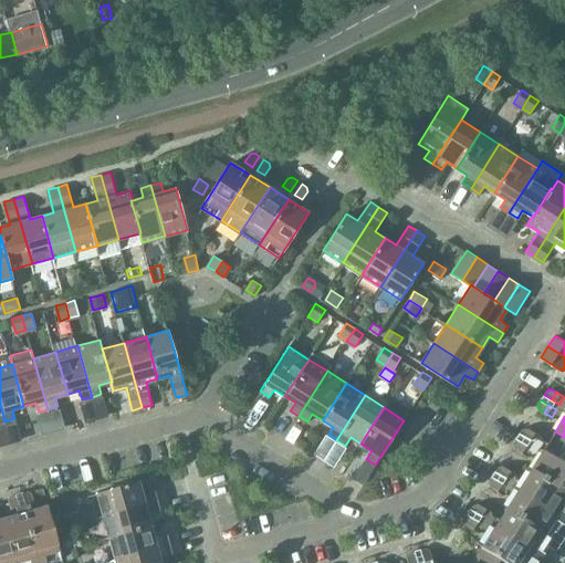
[(527,438),(532,430),(527,427),(523,428),(520,433),(527,438)]
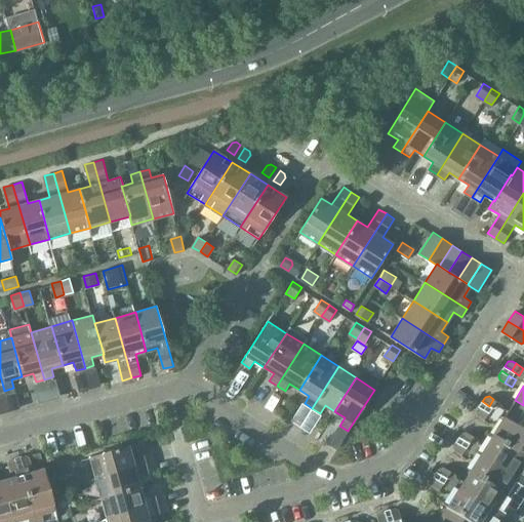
[(493,399),(489,406),(496,410),(500,403),(493,399)]
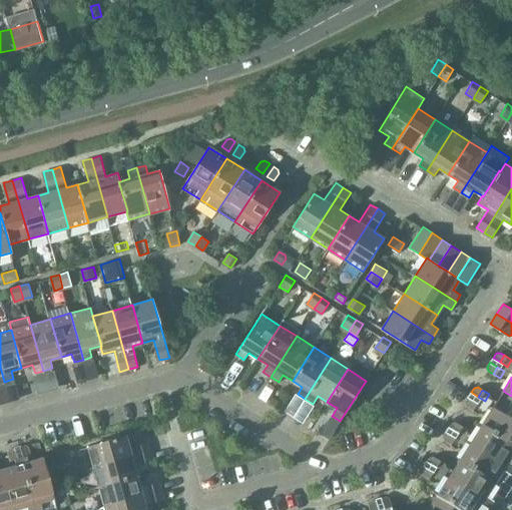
[(511,396),(503,391),(492,408),(511,420),(511,396)]
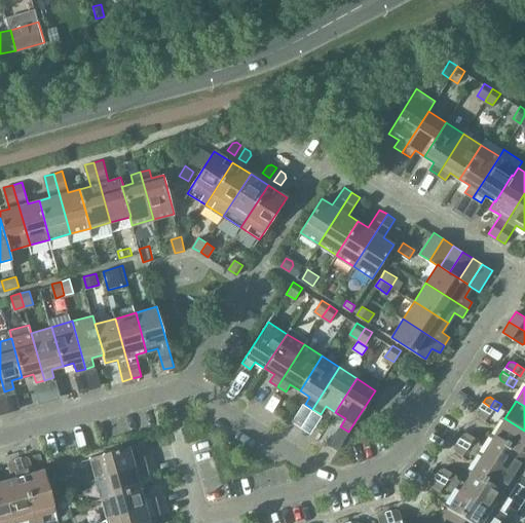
[(478,415),(483,418),(487,411),(480,406),(477,411),(478,415)]
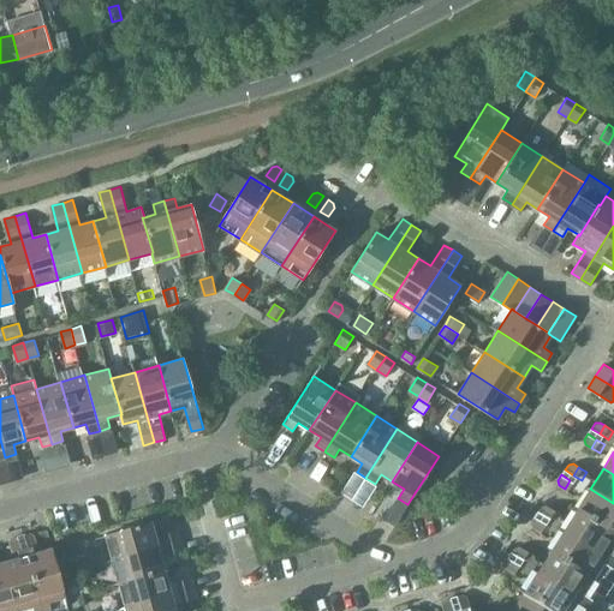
[(570,480),(565,489),(573,495),(578,486),(570,480)]
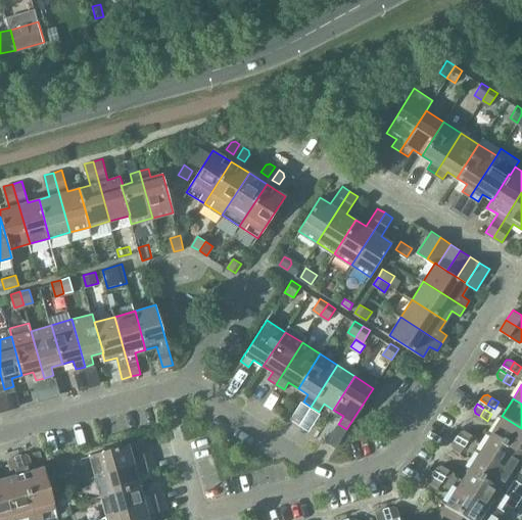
[(490,434),(521,454),(521,428),(502,416),(490,434)]
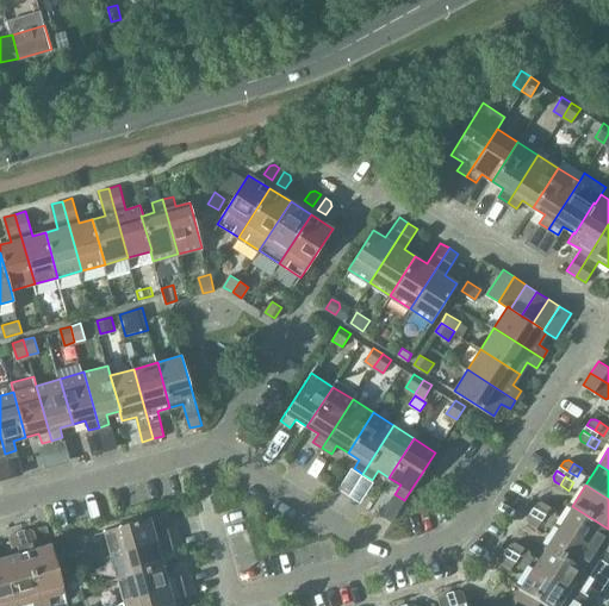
[(542,512),(548,504),(542,500),(538,501),(534,506),(542,512)]
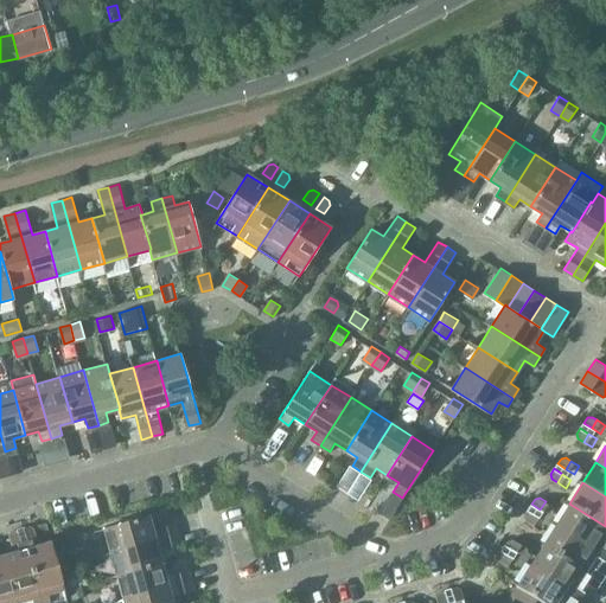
[(546,501),(540,510),(548,515),(554,506),(546,501)]
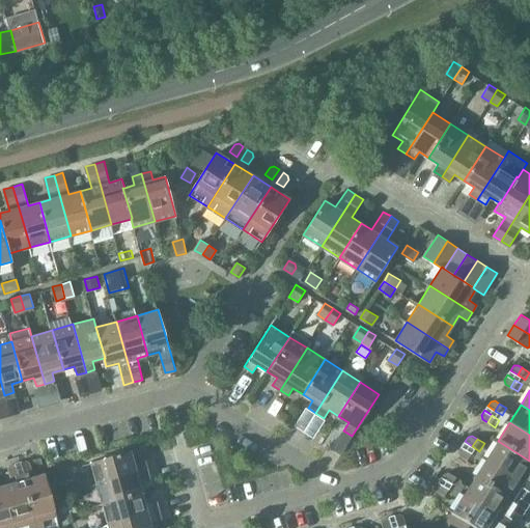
[(529,461),(498,441),(486,459),(529,485),(529,461)]
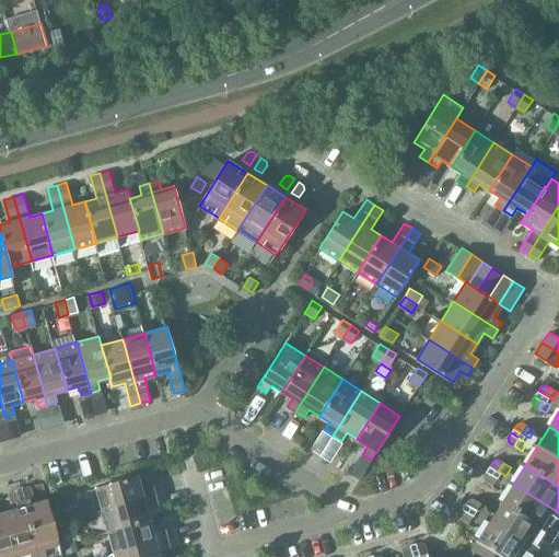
[(485,480),(489,484),(495,475),(487,471),(484,475),(485,480)]
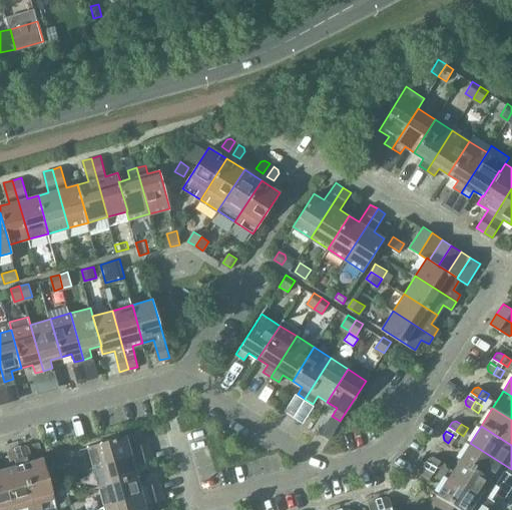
[(152,450),(150,441),(129,447),(126,435),(88,446),(94,466),(152,450)]
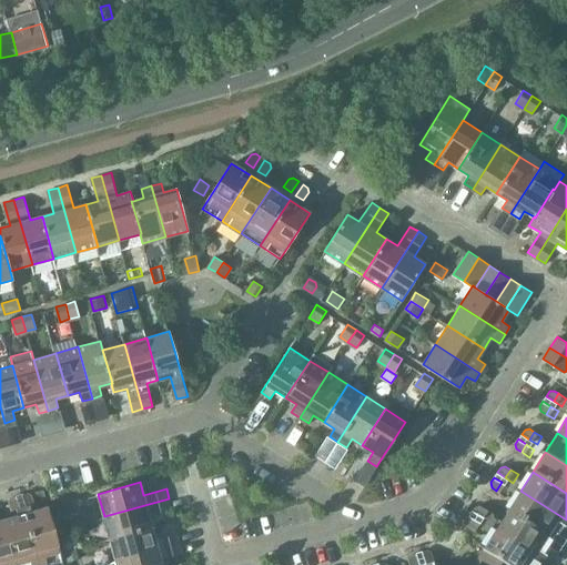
[(502,482),(496,491),(505,495),(509,487),(502,482)]
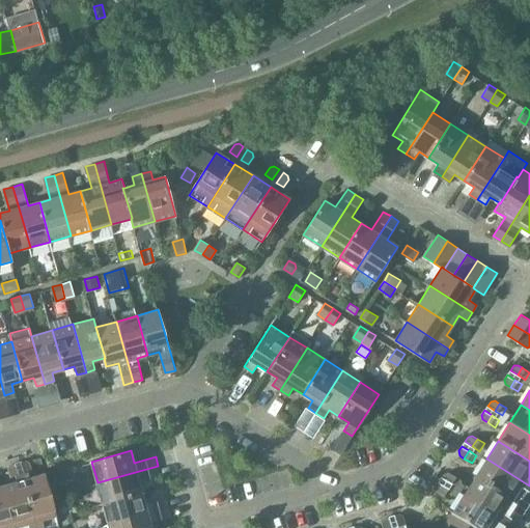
[(475,476),(527,509),(529,505),(529,502),(523,498),(529,489),(529,485),(486,459),(475,476)]
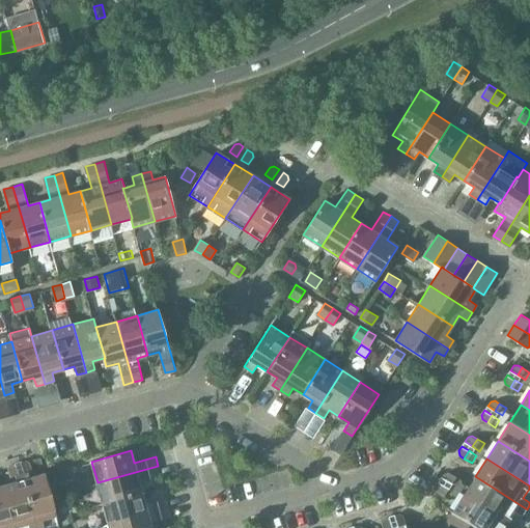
[(27,460),(21,461),(25,473),(32,470),(30,462),(27,460)]
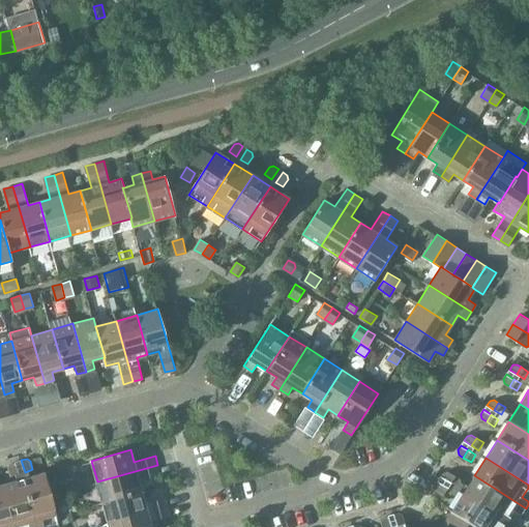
[(10,463),(8,467),(11,475),(20,473),(16,462),(10,463)]
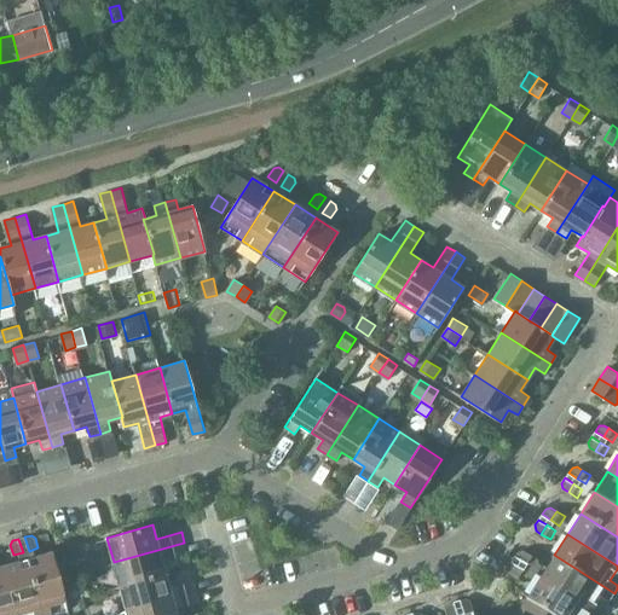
[(186,553),(184,543),(114,562),(120,586),(166,573),(162,561),(186,553)]
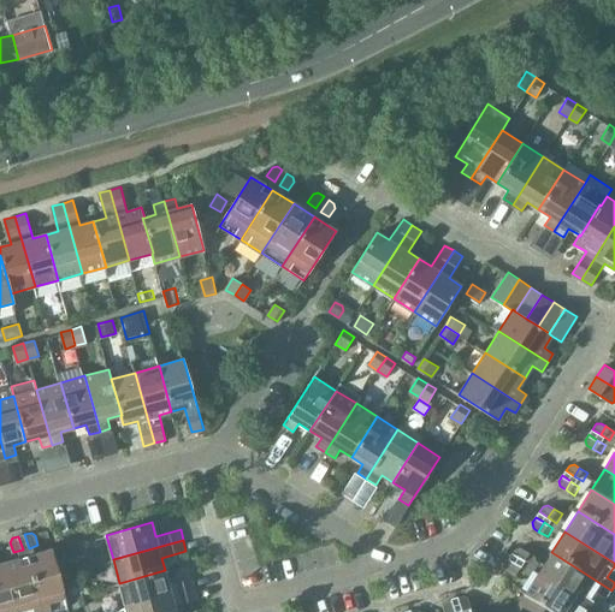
[(521,558),(526,550),(521,546),(516,547),(513,553),(521,558)]
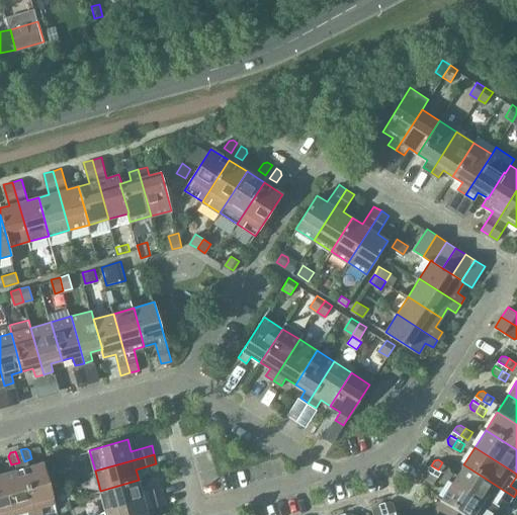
[(57,509),(44,462),(23,468),(36,514),(57,509)]
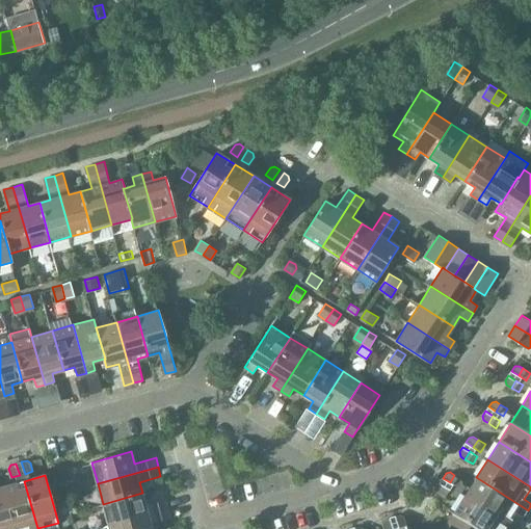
[(454,475),(450,482),(457,487),(461,480),(454,475)]
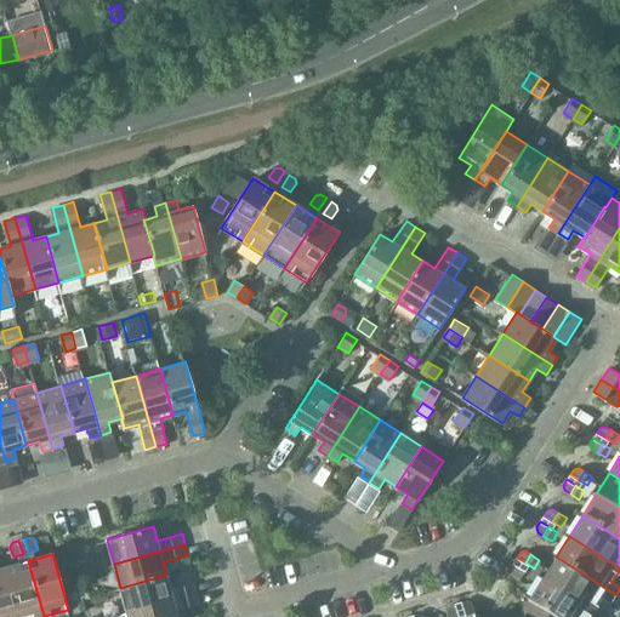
[(603,596),(612,601),(616,595),(556,556),(542,577),(593,610),(603,596)]
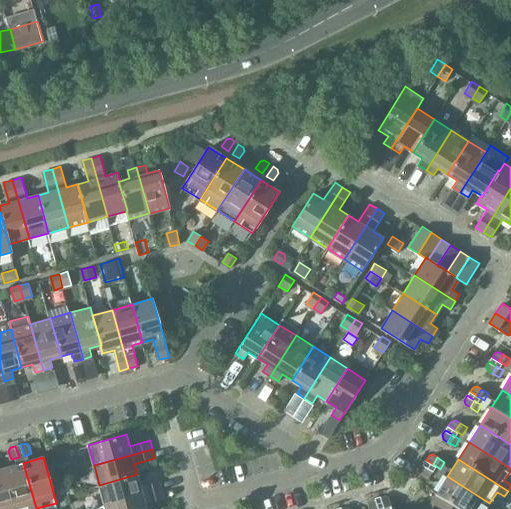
[(35,508),(36,508),(23,463),(3,468),(14,508),(35,508)]
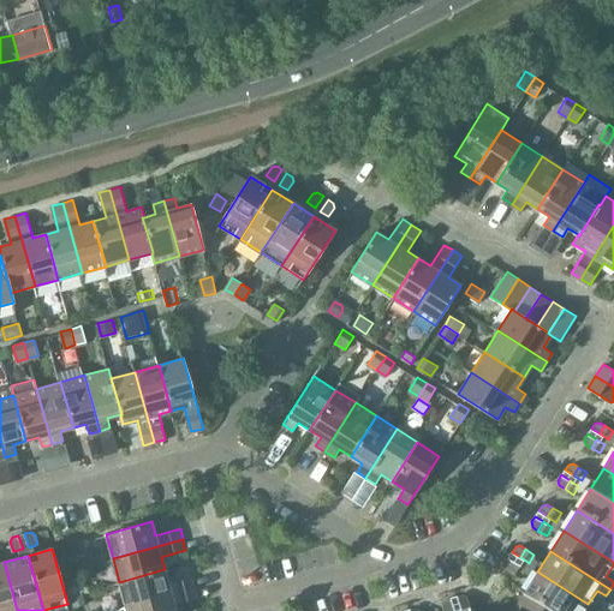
[(512,571),(517,563),(508,557),(505,563),(506,568),(512,571)]
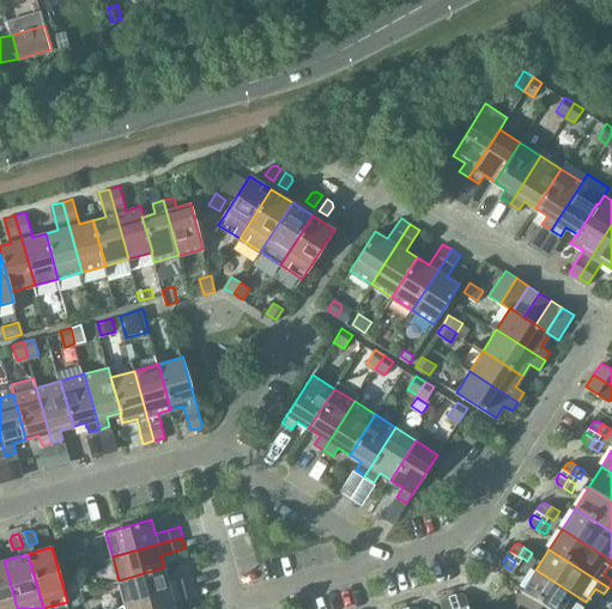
[(0,608),(17,608),(4,560),(0,561),(0,608)]
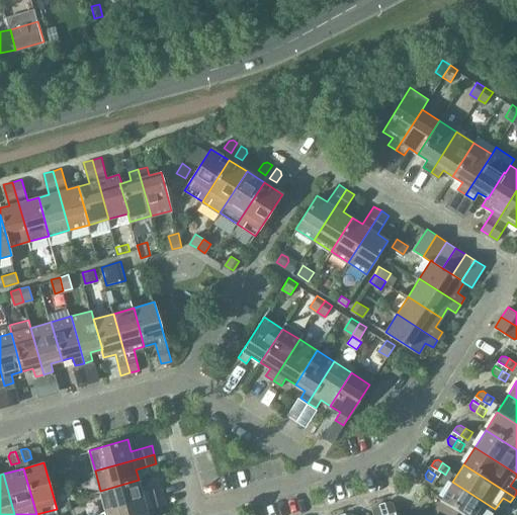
[(435,475),(431,482),(438,486),(442,479),(435,475)]
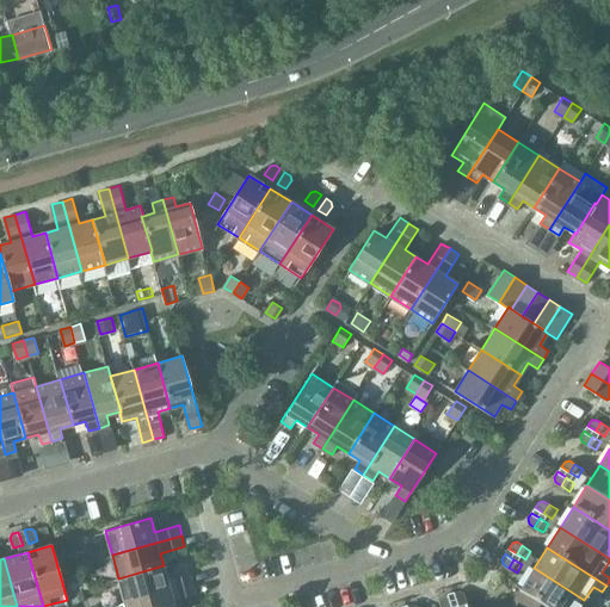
[(164,565),(118,578),(125,602),(195,582),(191,573),(167,578),(164,565)]
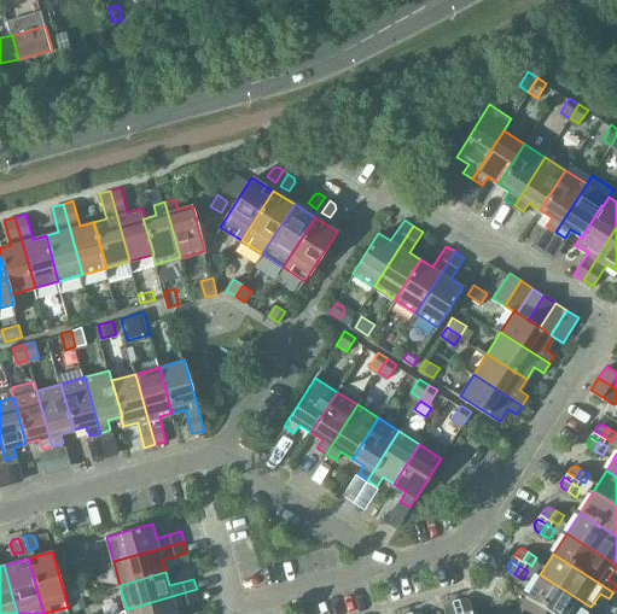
[(586,613),(591,607),(540,574),(527,596),(554,613),(586,613)]
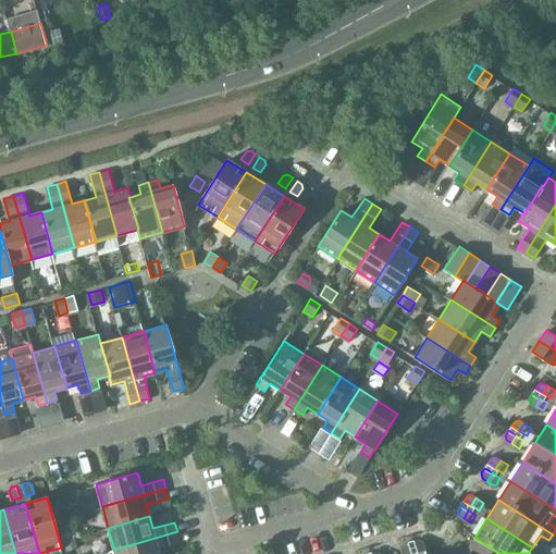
[(74,524),(62,528),(65,539),(77,536),(74,524)]
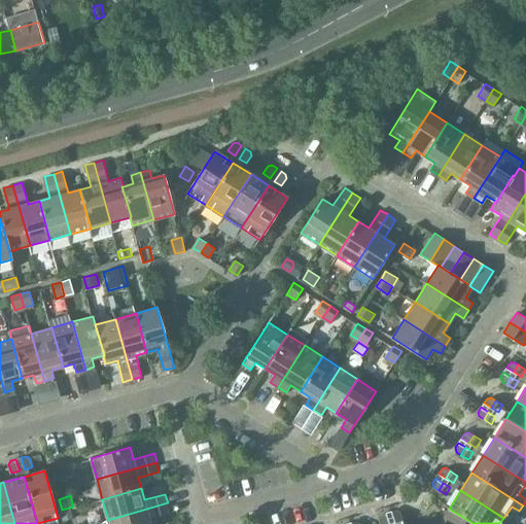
[(101,522),(101,523),(150,523),(149,518),(170,512),(168,502),(108,520),(101,522)]
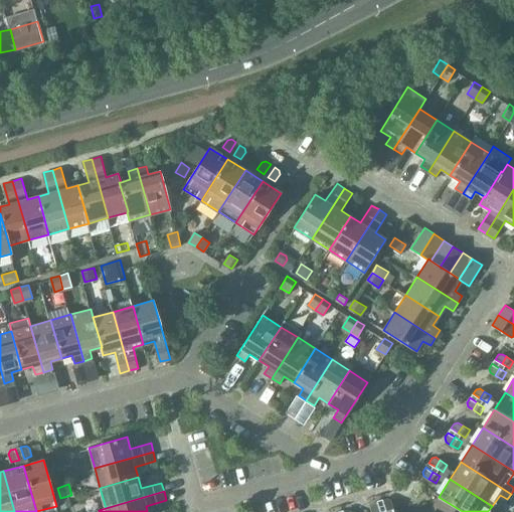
[(70,497),(60,500),(63,509),(73,506),(70,497)]
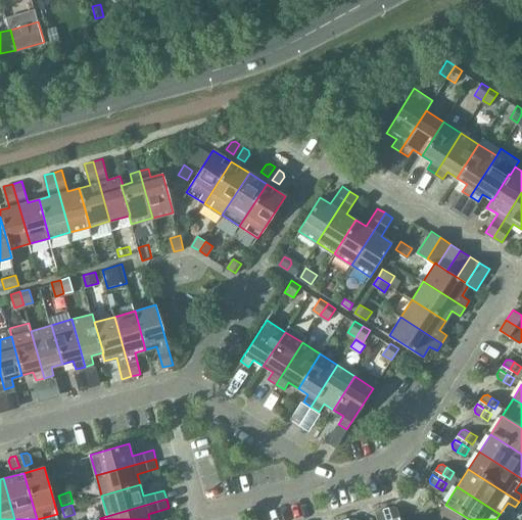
[(391,515),(398,513),(397,507),(393,505),(388,507),(391,515)]
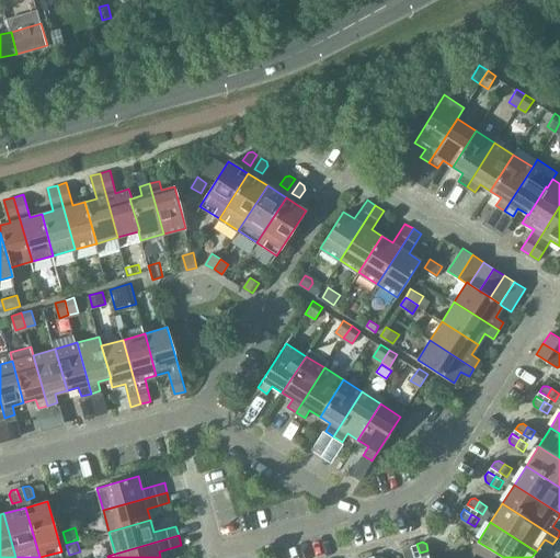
[(503,557),(478,542),(471,551),(464,546),(458,550),(464,557),(503,557)]
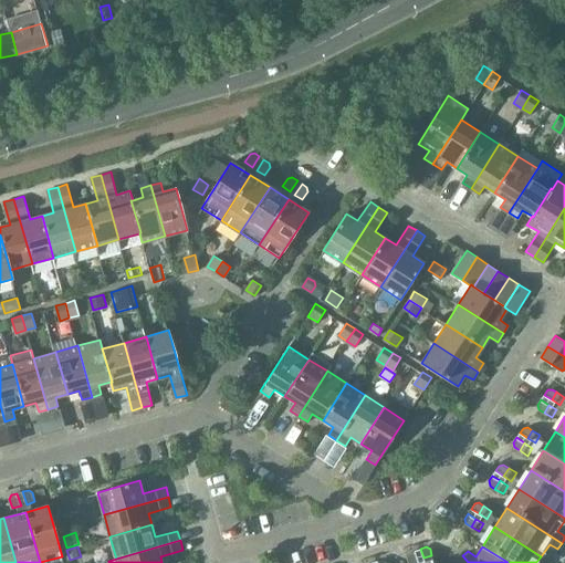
[(407,555),(409,561),(418,559),(415,550),(409,552),(407,555)]
